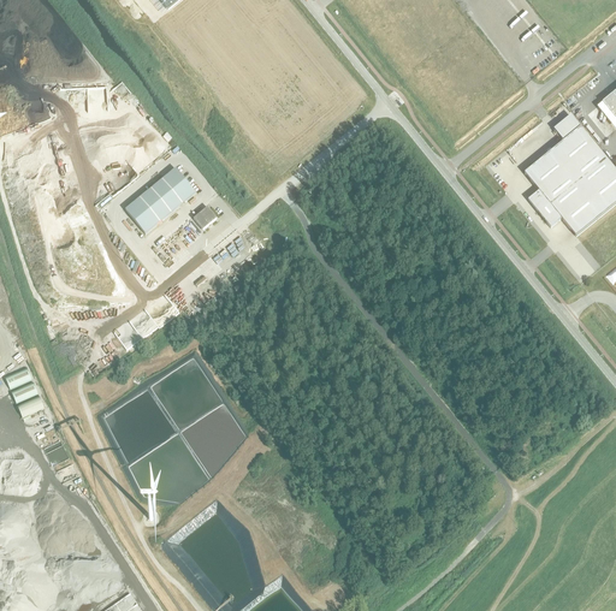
[(615,87),(603,99),(615,114),(615,87)]
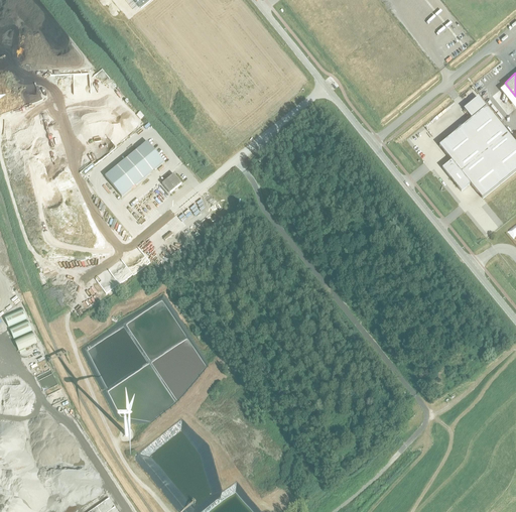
[(73,90),(99,92),(100,76),(74,74),(73,90)]
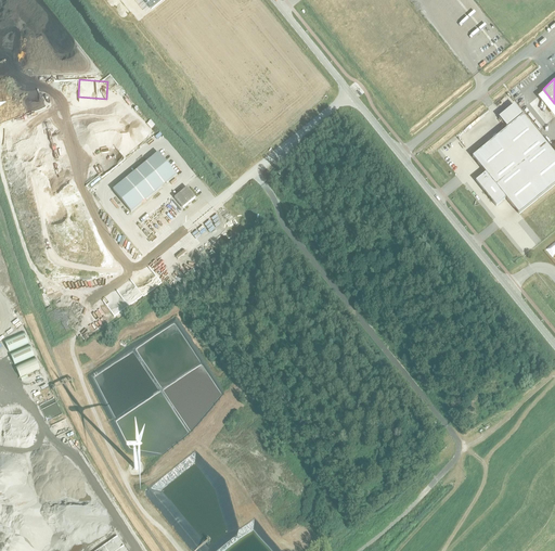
[(507,124),(473,153),(486,169),(476,177),(497,203),(506,194),(519,210),(554,180),(554,151),(514,101),(499,113),(507,124)]
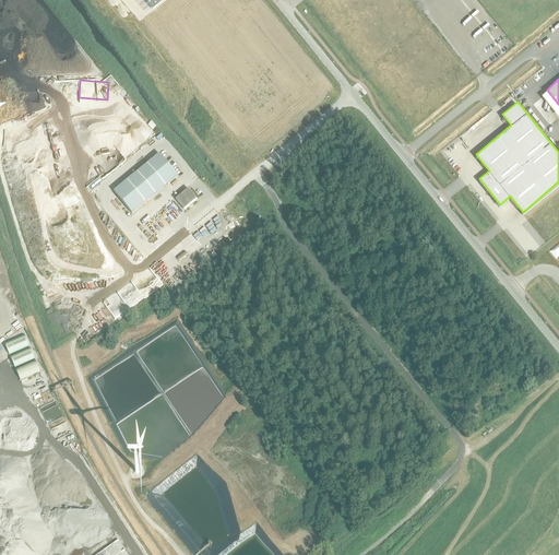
[(159,150),(114,188),(132,210),(178,172),(159,150)]
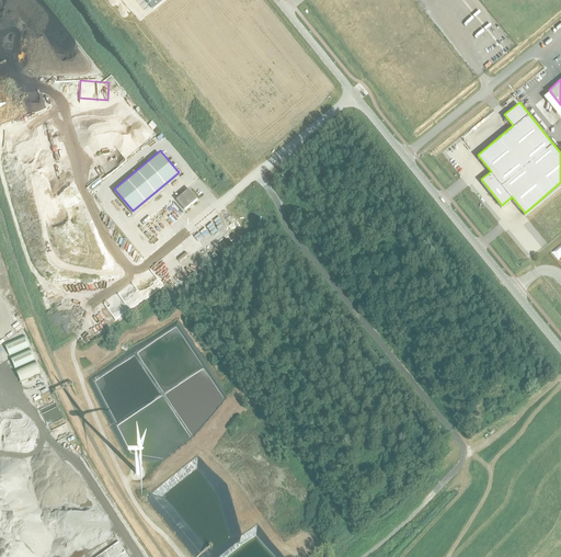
[(190,185),(176,196),(185,206),(198,195),(190,185)]
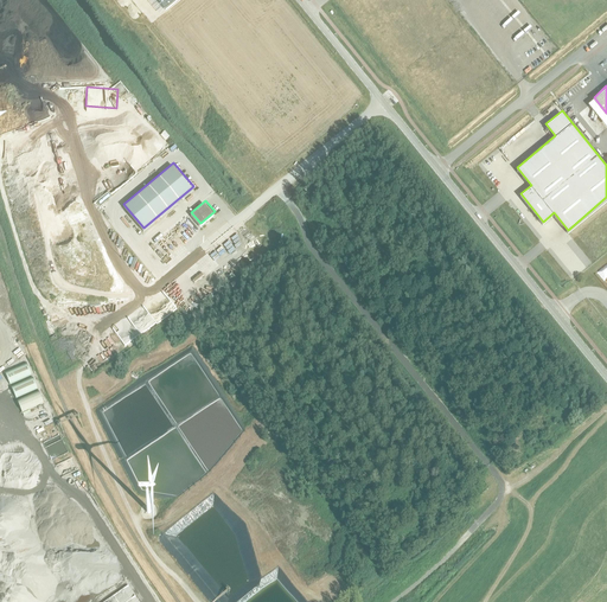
[(203,268),(193,275),(196,277),(205,271),(203,268)]
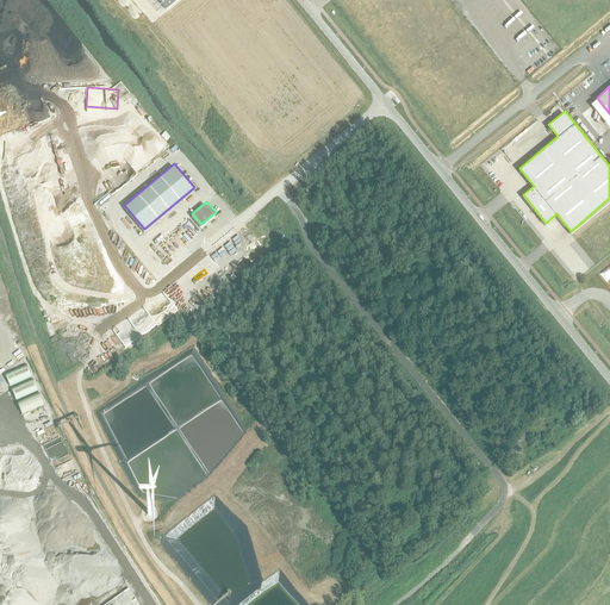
[(33,373),(29,361),(4,372),(10,384),(33,373)]
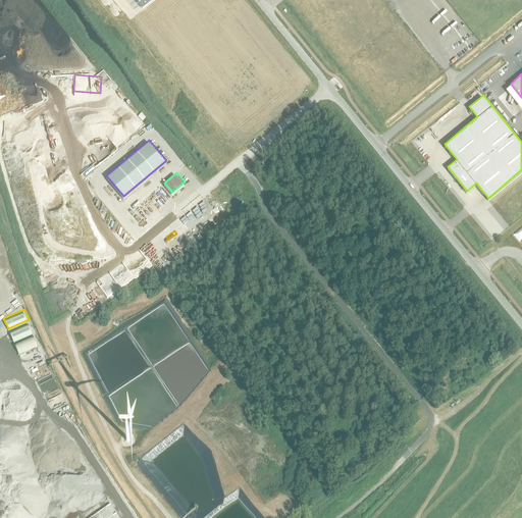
[(34,331),(30,321),(9,330),(13,341),(34,331)]
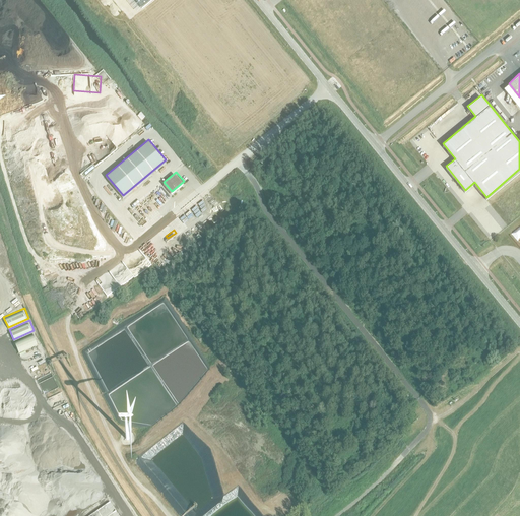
[(39,342),(35,332),(14,341),(18,351),(39,342)]
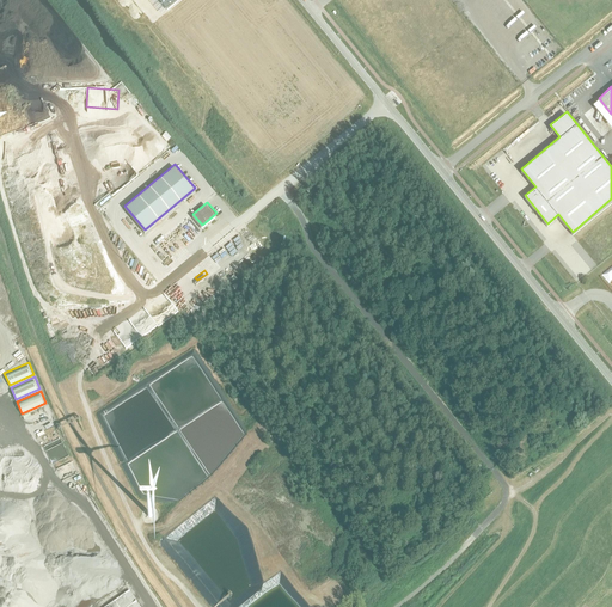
[(61,435),(44,443),(53,461),(69,453),(61,435)]
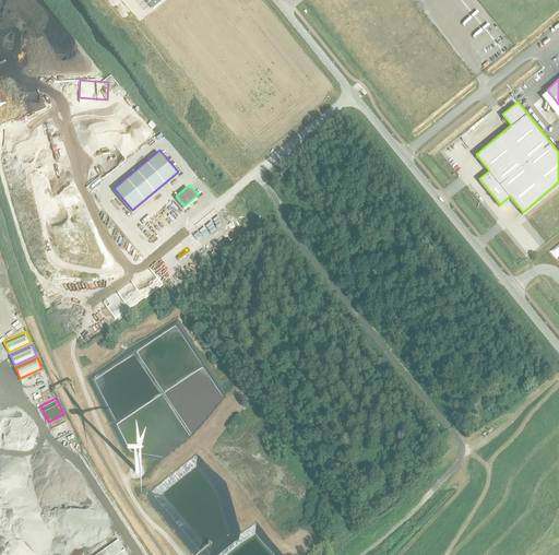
[(57,437),(72,429),(67,418),(51,426),(57,437)]
